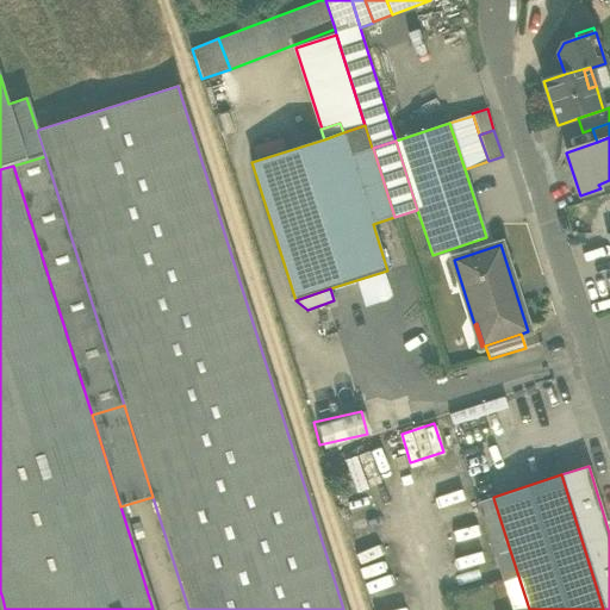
[(495,555),(510,551),(493,498),(478,503),(492,547),(496,546),(498,553),(495,554),(495,555)]
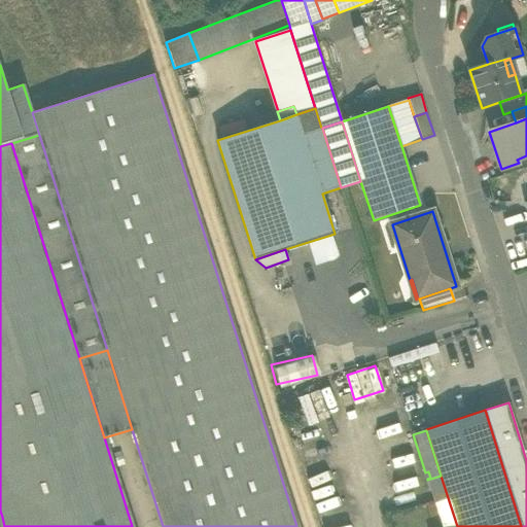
[(427,480),(442,526),(456,526),(457,526),(441,476),(427,480)]
